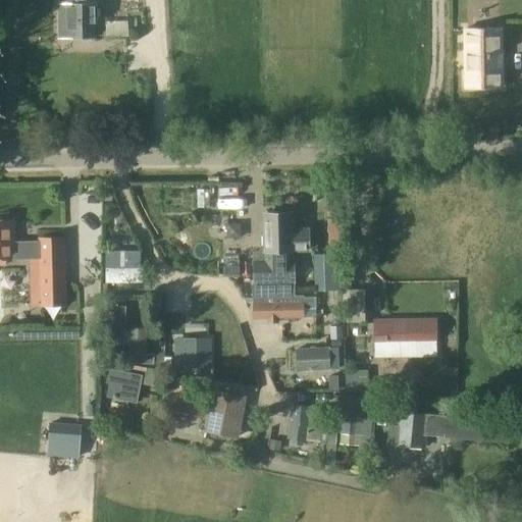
[(96,8),(96,4),(91,4),(90,0),(58,0),(58,5),(57,5),(58,38),(93,37),(93,22),(96,22),(96,18),(99,16),(99,10),(96,8)]
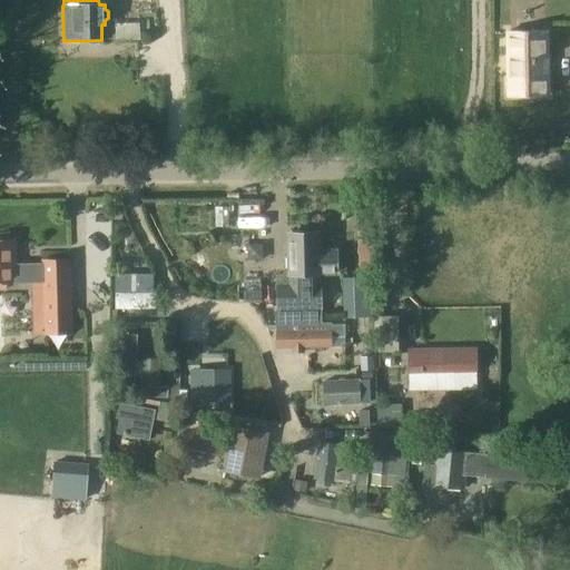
[(505,32),(509,96),(547,95),(544,31),(505,32)]
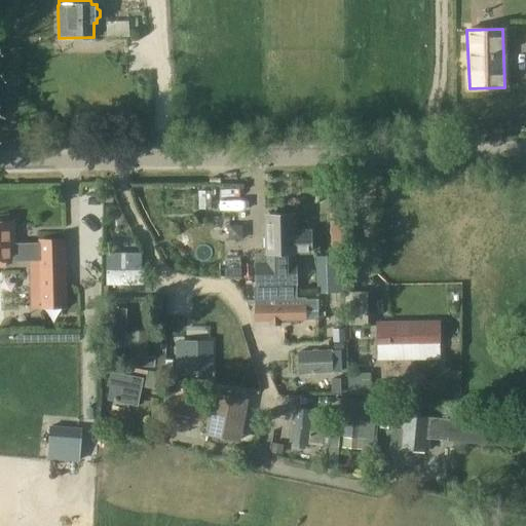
[(255,304),(256,304),(257,321),(320,317),(318,297),(305,297),(305,302),(296,302),(295,253),(310,252),(309,230),(294,230),(294,215),(267,216),(268,254),(256,254),(257,286),(255,287),(255,304)]
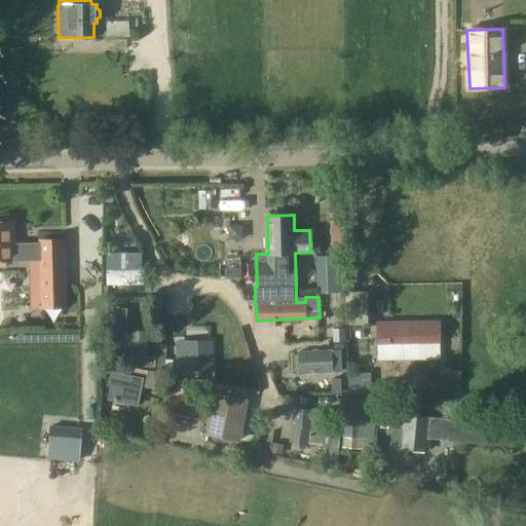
[(0,259),(14,260),(13,222),(0,222),(0,259)]
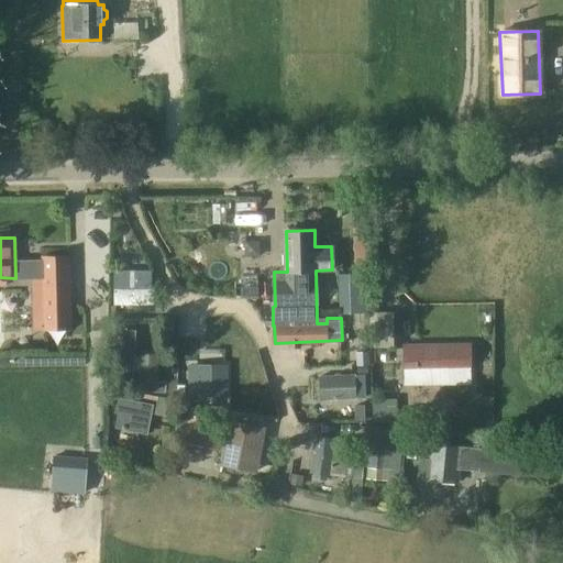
[(42,257),(44,330),(70,329),(68,256),(42,257)]
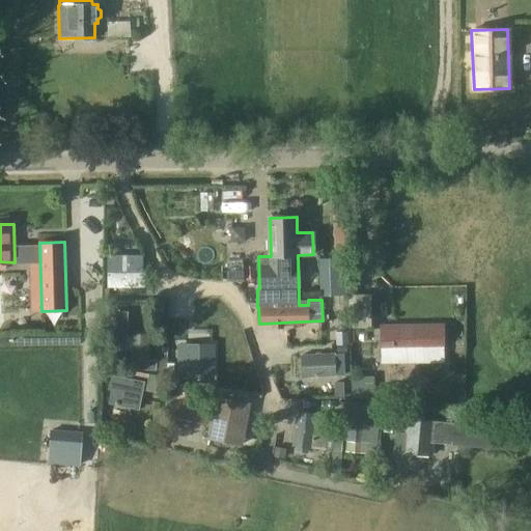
[(133,258),(119,258),(119,272),(109,272),(109,290),(133,290),(133,258)]
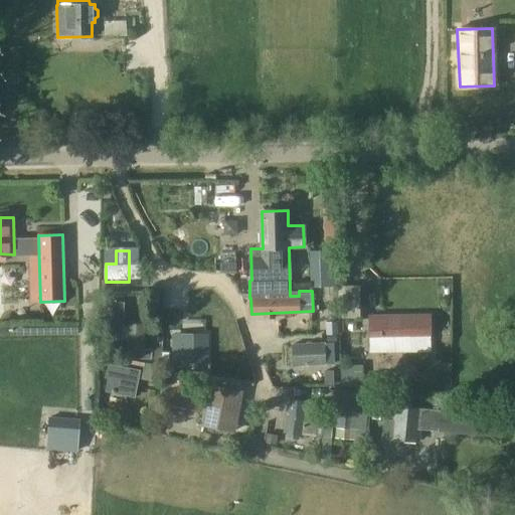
[(336,286),(334,250),(310,251),(311,287),(336,286)]
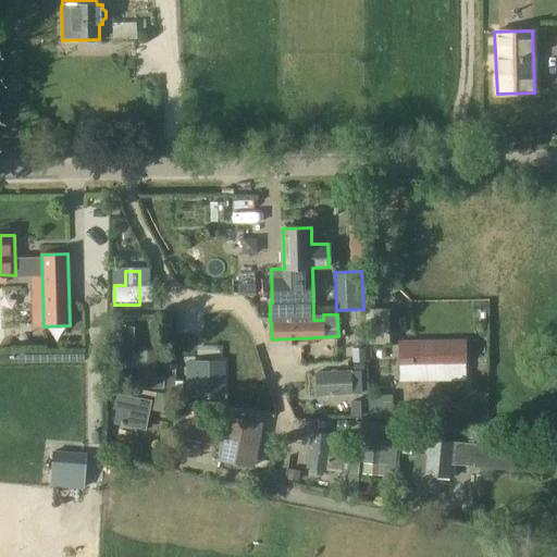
[(132,350),(132,326),(122,326),(122,369),(134,369),(134,364),(140,364),(140,378),(155,378),(155,350),(132,350)]
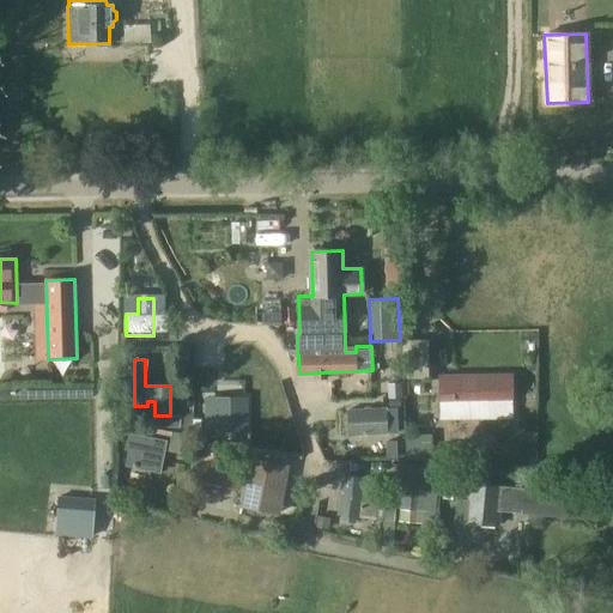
[(511,375),(438,376),(438,417),(513,417),(511,375)]
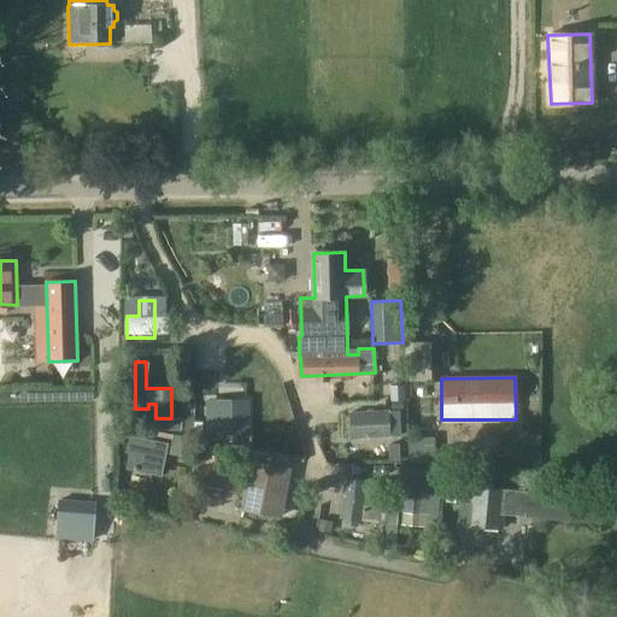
[(250,435),(250,399),(219,399),(219,435),(250,435)]
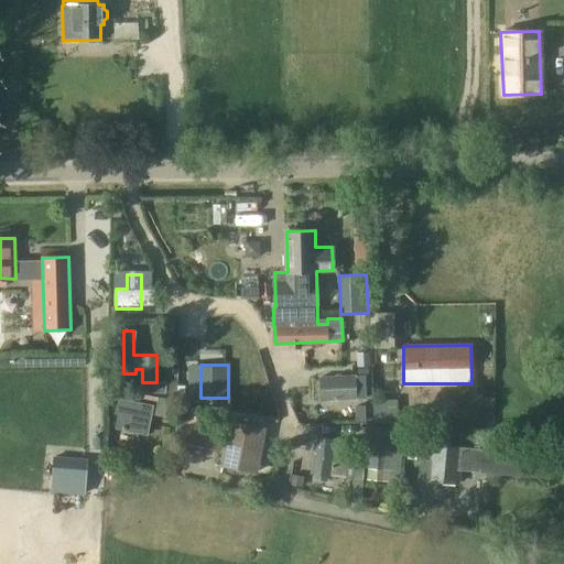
[(369,400),(368,375),(320,377),(321,402),(369,400)]
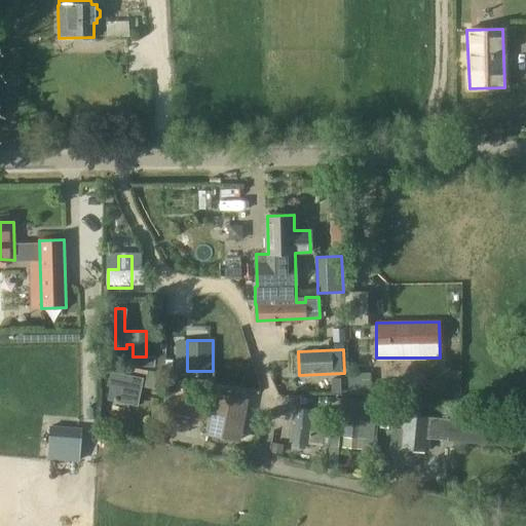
[(143,378),(110,371),(107,385),(110,386),(108,400),(138,406),(142,387),(144,388),(145,386),(156,388),(158,374),(148,372),(146,378),(143,378)]
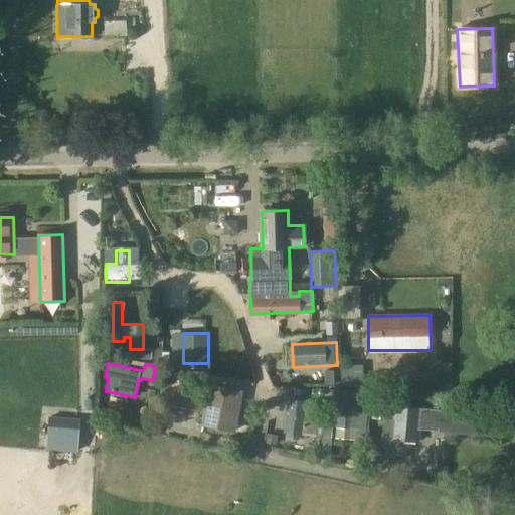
[(170,393),(169,393),(167,400),(168,400),(167,404),(185,408),(189,386),(193,387),(194,380),(174,377),(173,380),(173,379),(170,393)]
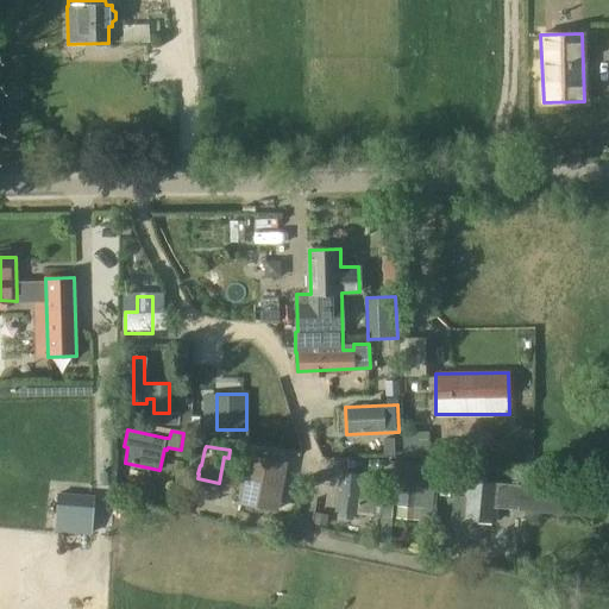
[(246,456),(237,502),(276,510),(284,463),(246,456)]
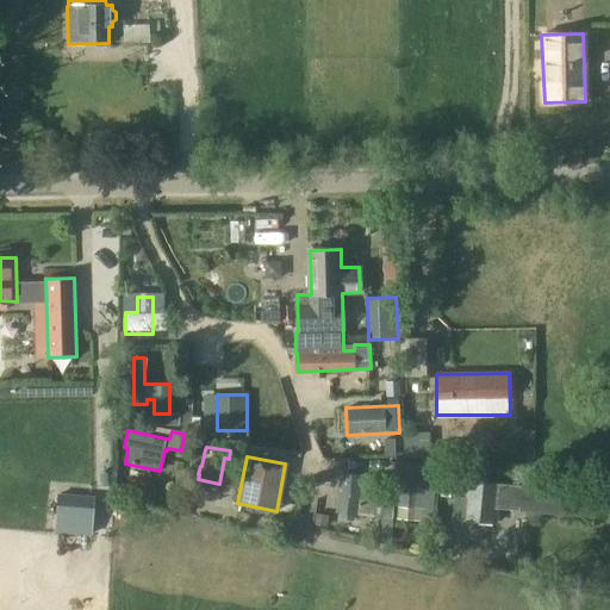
[(403,461),(398,506),(418,509),(423,462),(403,461)]
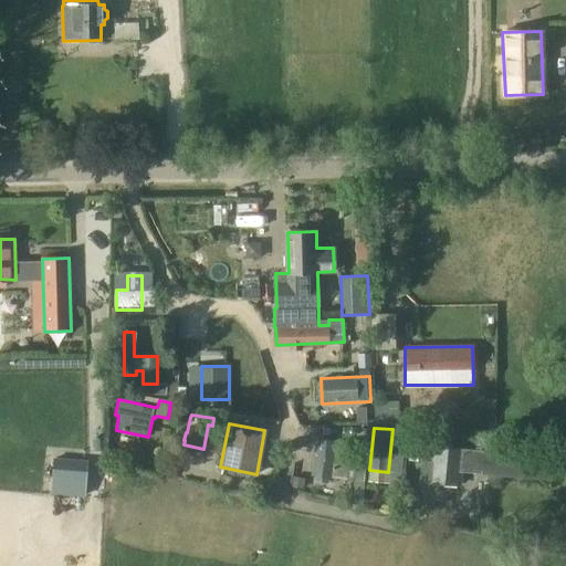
[(317,439),(312,475),(332,478),(334,462),(348,464),(352,443),(317,439)]
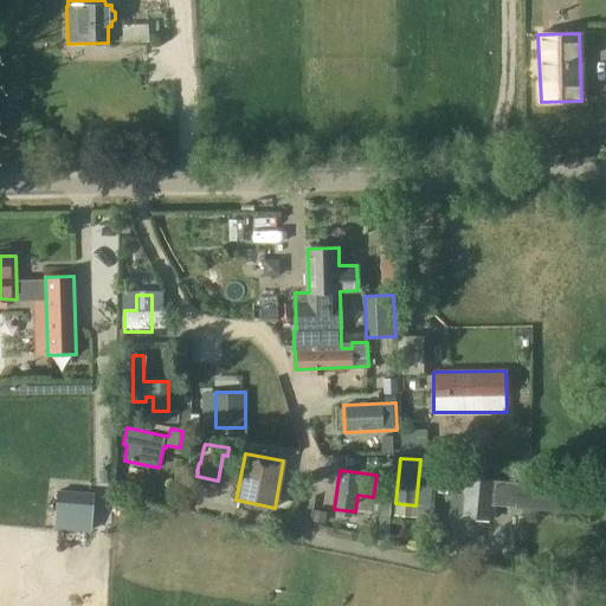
[(515,508),(517,481),(465,477),(463,495),(452,495),(450,515),(491,519),(494,505),(515,508)]
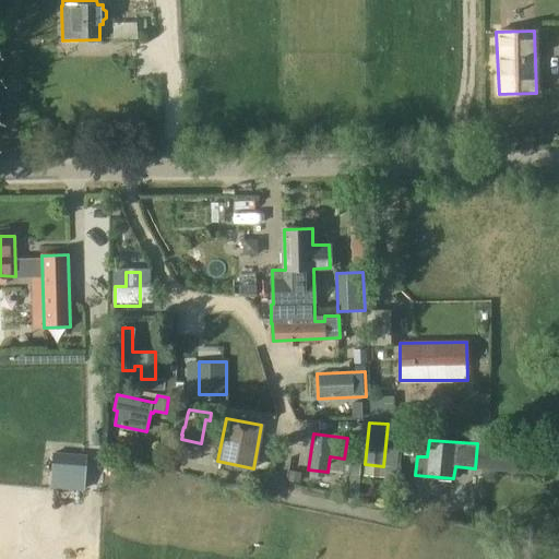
[(545,475),(547,450),(477,443),(475,468),(545,475)]
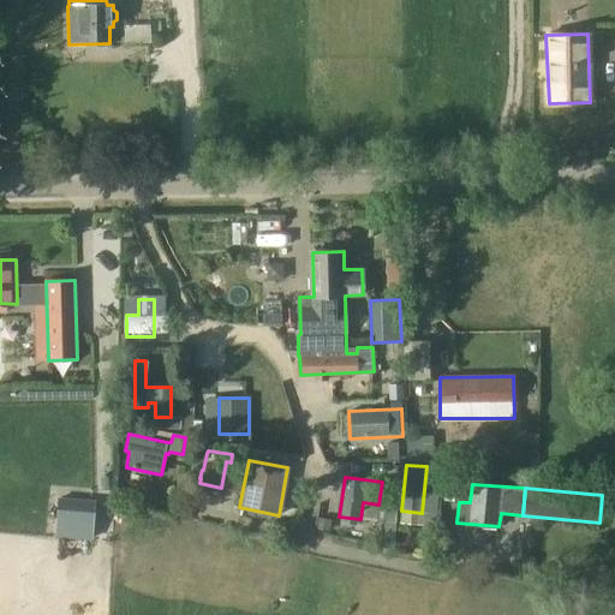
[(59,500),(58,523),(93,525),(94,503),(59,500)]
